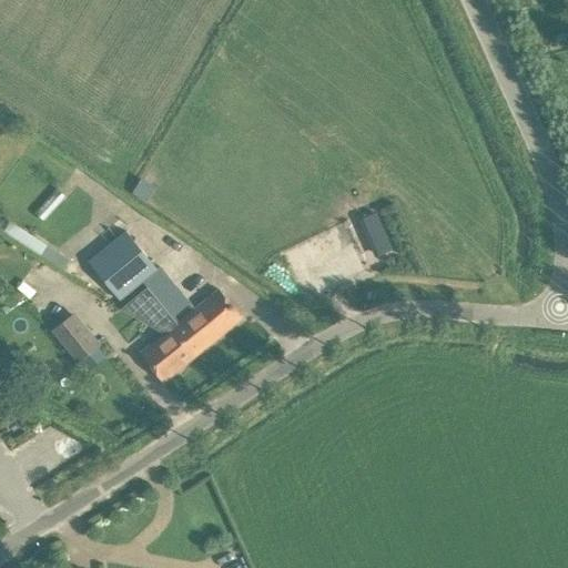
[(149,199),(153,183),(139,179),(134,194),(149,199)]
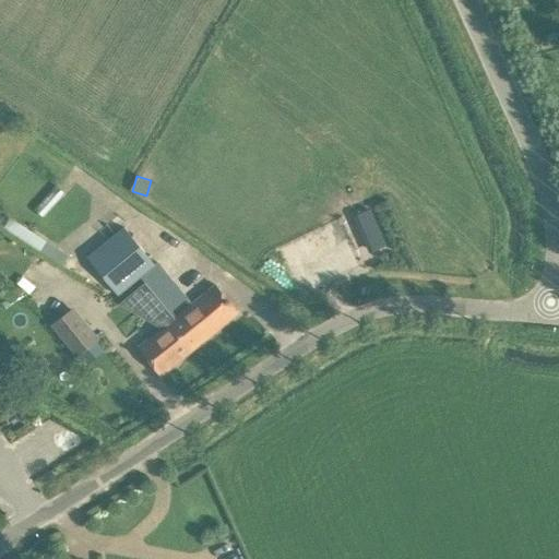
[(46,214),(64,189),(55,182),(36,207),(46,214)]
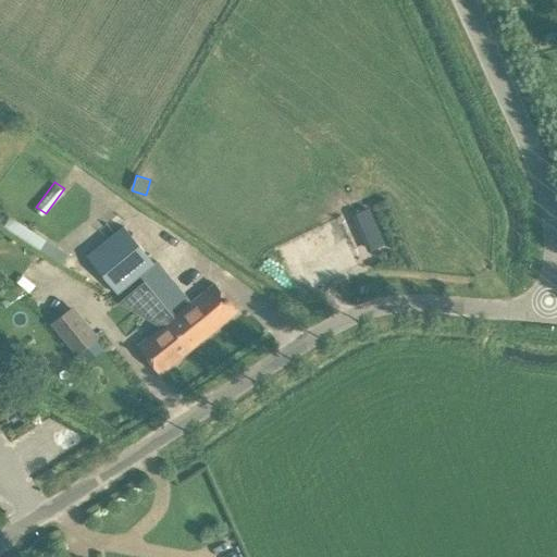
[(368,208),(356,213),(372,250),(384,245),(368,208)]
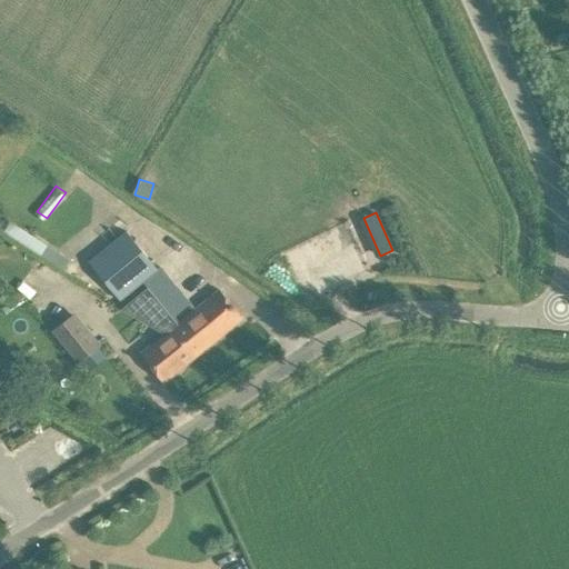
[(127,231),(89,262),(120,300),(158,269),(127,231)]
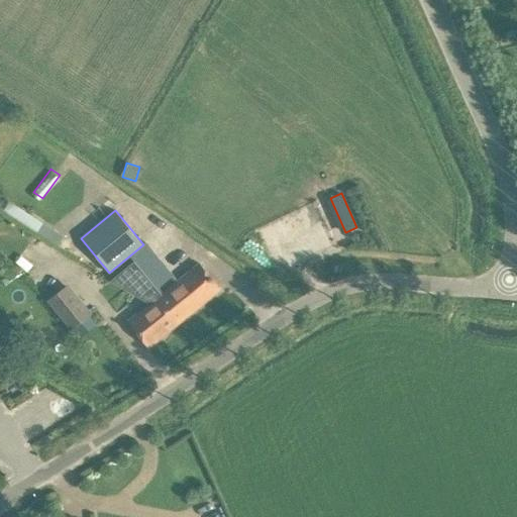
[(63,236),(23,211),(20,217),(59,241),(63,236)]
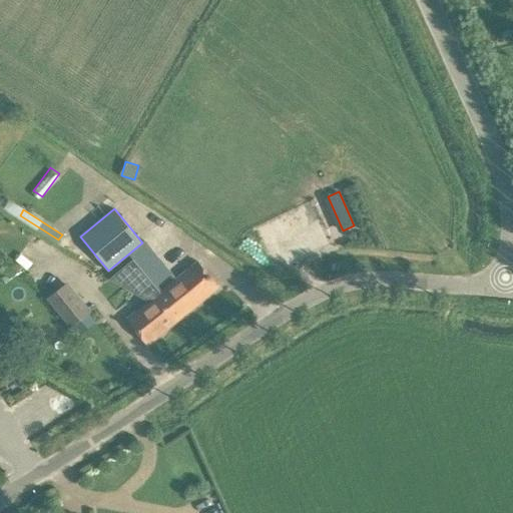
[(133,260),(111,278),(139,295),(143,292),(149,301),(126,319),(146,344),(147,344),(147,343),(175,321),(155,297),(160,293),(133,260)]
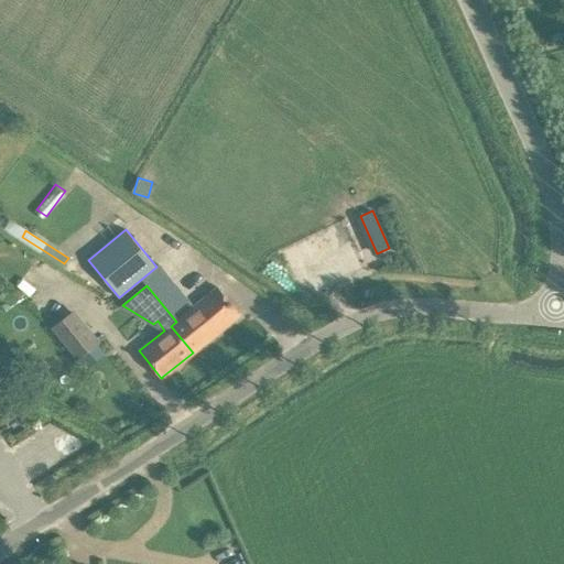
[(240,314),(218,288),(176,322),(171,326),(193,353),(240,314)]
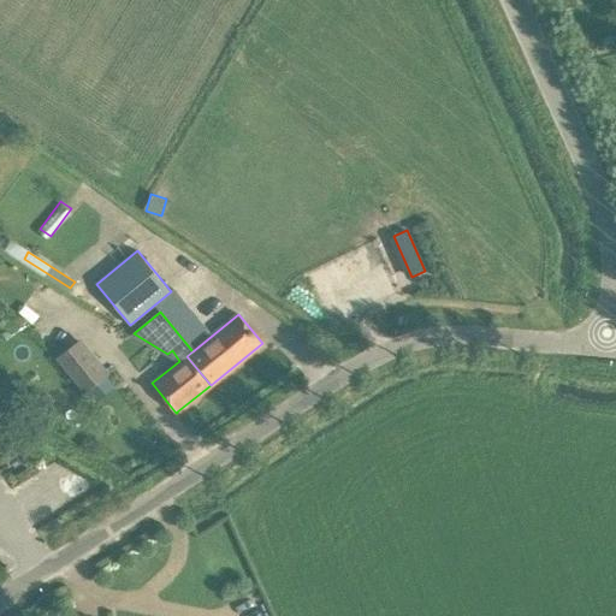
[(106,373),(81,342),(60,359),(86,390),(106,373)]
